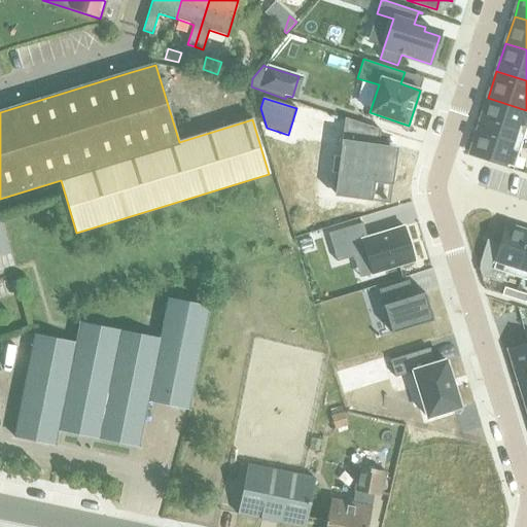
[(526,110),(488,98),(479,126),(523,140),(526,126),(526,110)]
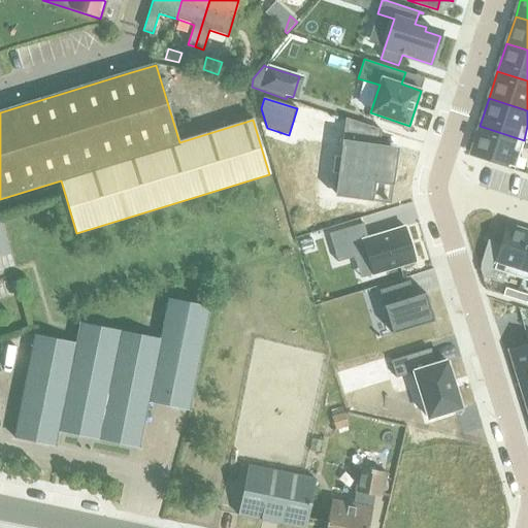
[(480,126),(471,154),(515,168),(524,140),(480,126)]
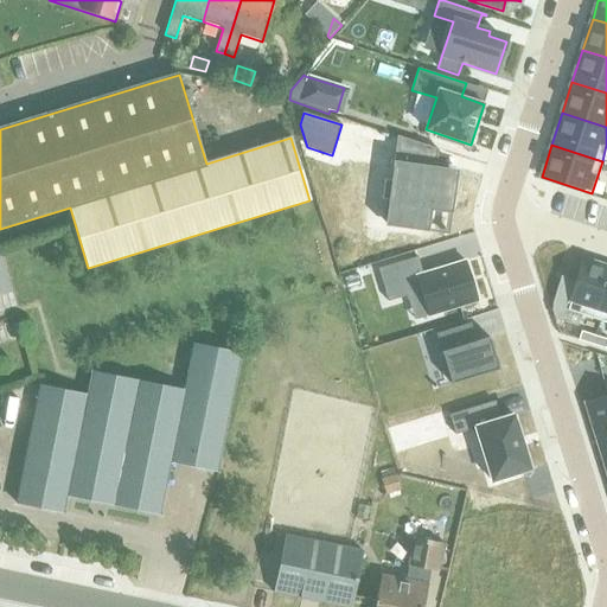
[(389,199),(387,223),(426,229),(429,208),(448,211),(452,187),(453,173),(427,170),(394,165),(394,167),(403,168),(398,200),(389,199)]
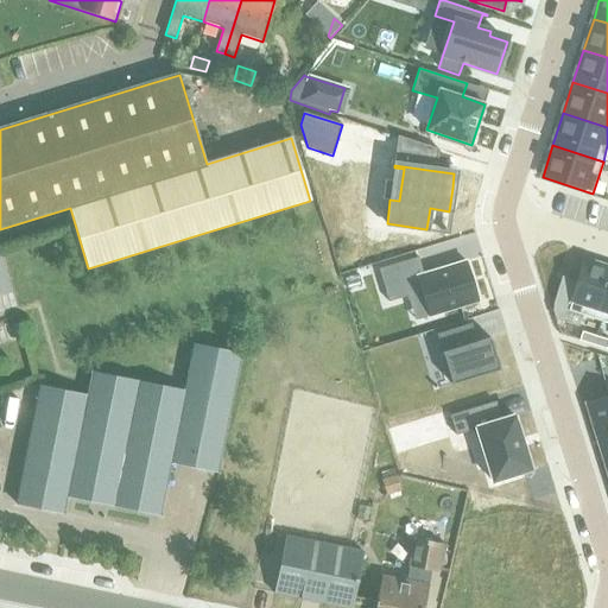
[(418,255),(379,271),(391,303),(407,297),(409,302),(424,298),(430,316),(479,302),(467,261),(425,274),(418,255)]
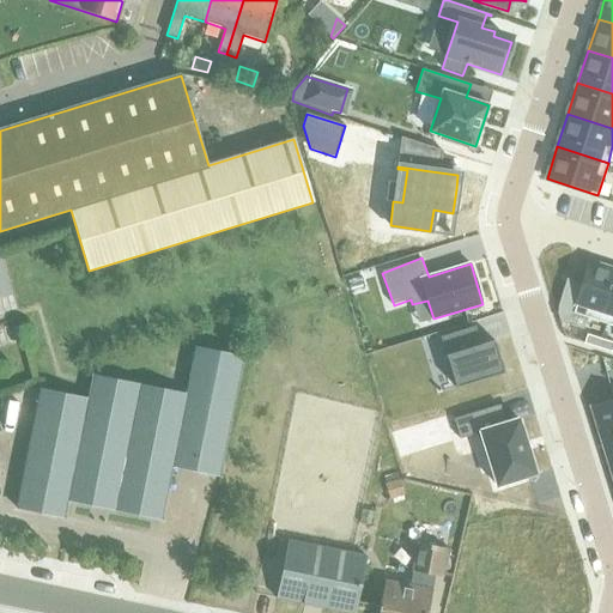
[(559,309),(558,313),(560,322),(583,329),(587,317),(606,323),(612,299),(612,269),(589,262),(574,314),(559,309)]
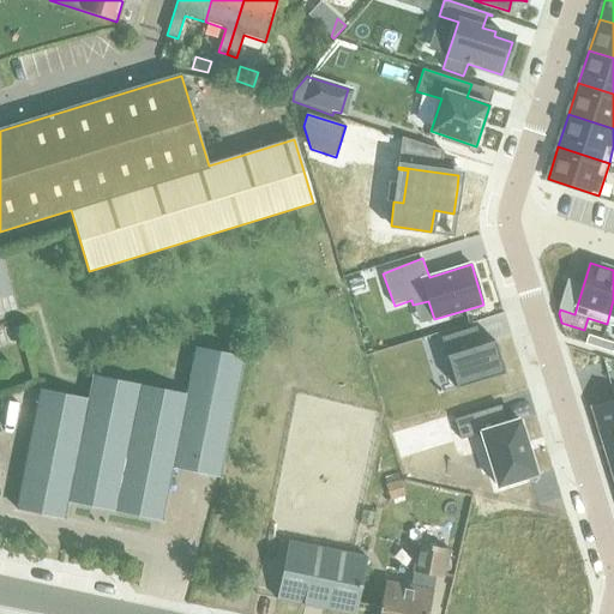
[(0,342),(18,339),(14,321),(0,323),(0,342)]
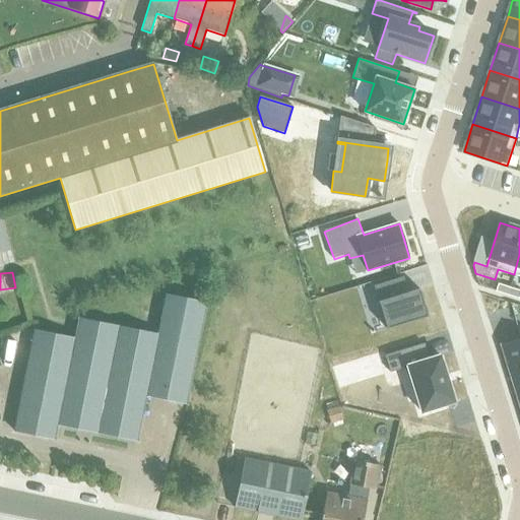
[(403,277),(374,286),(387,329),(429,317),(419,289),(408,293),(403,277)]
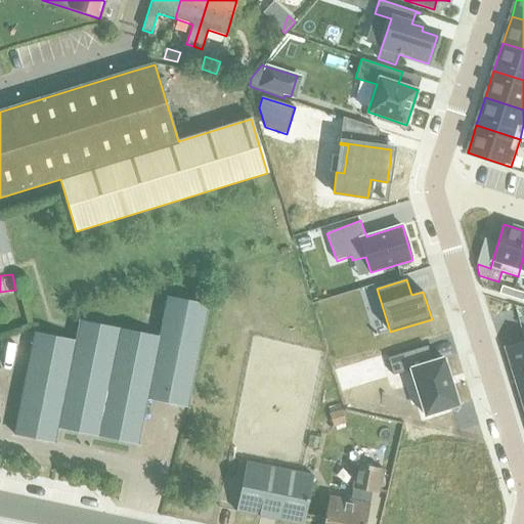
[(501,286),(499,294),(511,298),(514,290),(501,286)]
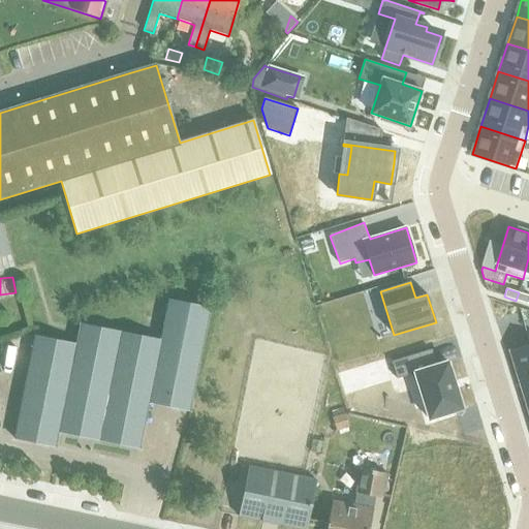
[(528,296),(519,292),(516,301),(528,305),(528,301),(528,296)]
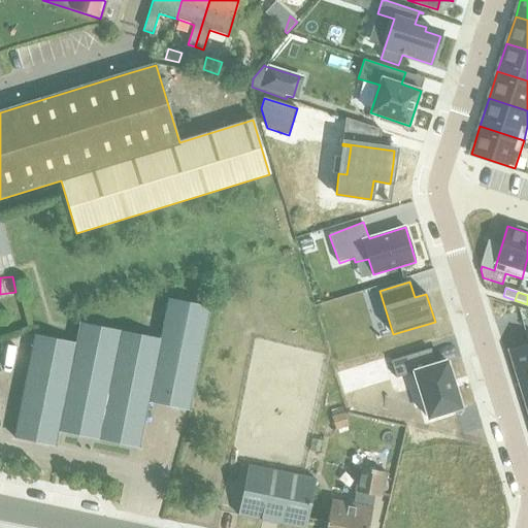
[(160,340),(131,334),(80,324),(76,343),(36,335),(15,437),(57,446),(61,425),(142,441),(151,401),(190,409),(210,307),(168,299),(160,340)]
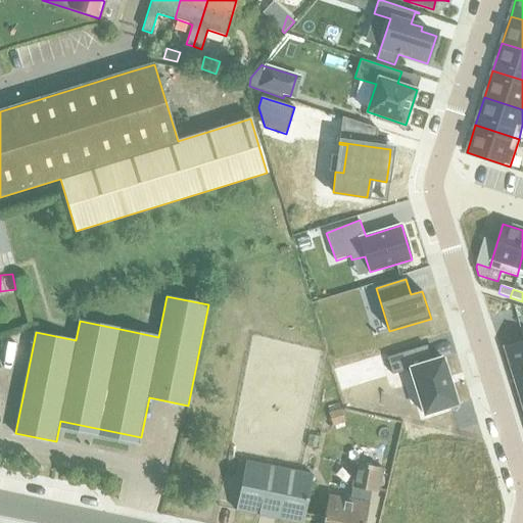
[(522,341),(505,347),(514,375),(522,372),(522,341)]
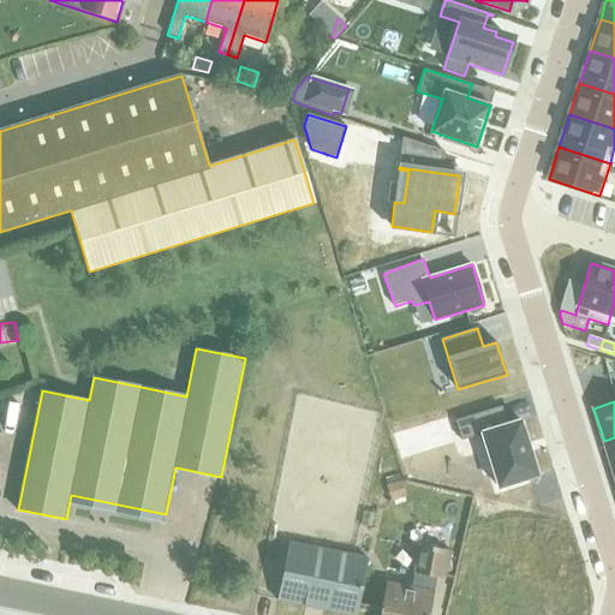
[(501,407),(455,421),(461,441),(482,435),(499,488),(538,476),(521,421),(507,425),(501,407)]
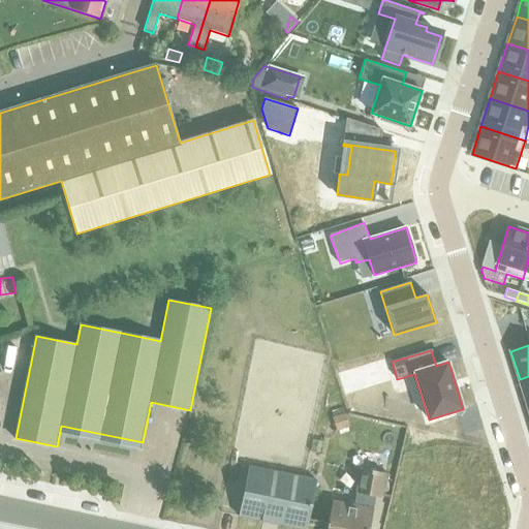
[(528,376),(520,379),(528,407),(528,406),(528,376)]
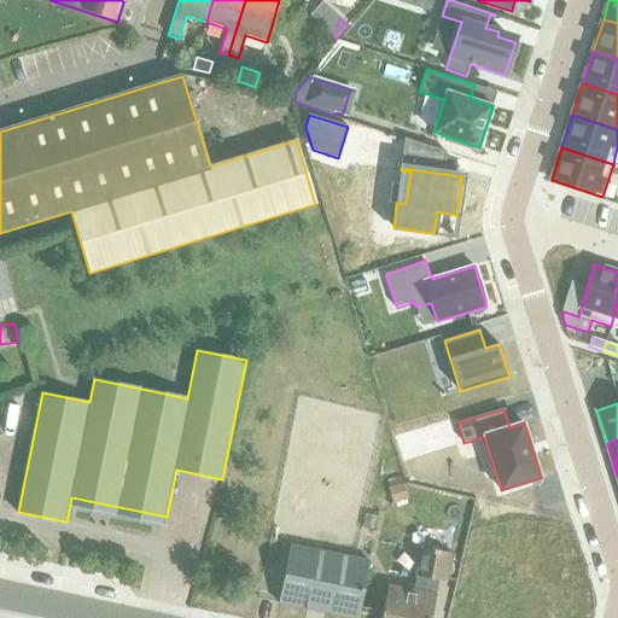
[(531,536),(528,551),(557,557),(559,543),(531,536)]
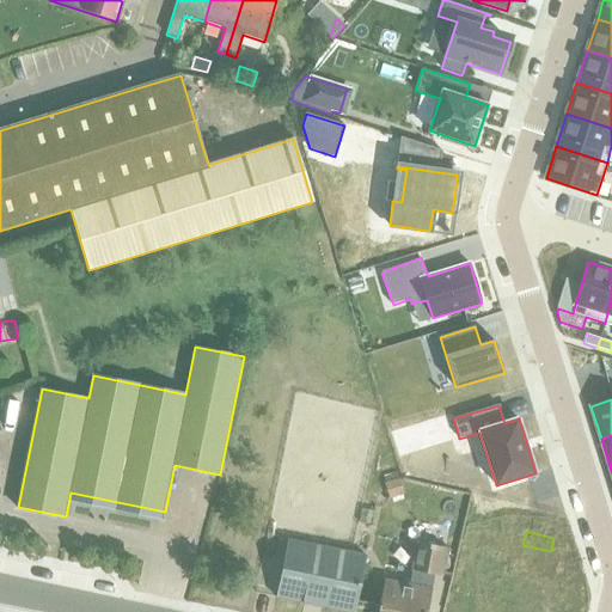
[(276,597),(349,611),(354,611),(366,556),(288,539),(276,597)]
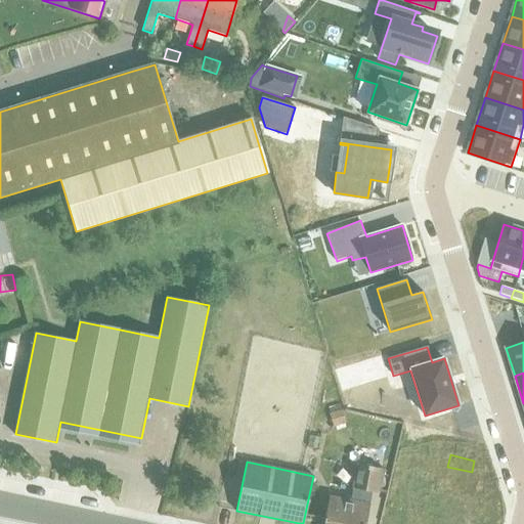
[(330,497),(323,523),(364,523),(369,505),(368,505),(372,492),(377,493),(381,470),(357,465),(350,500),(330,497)]
